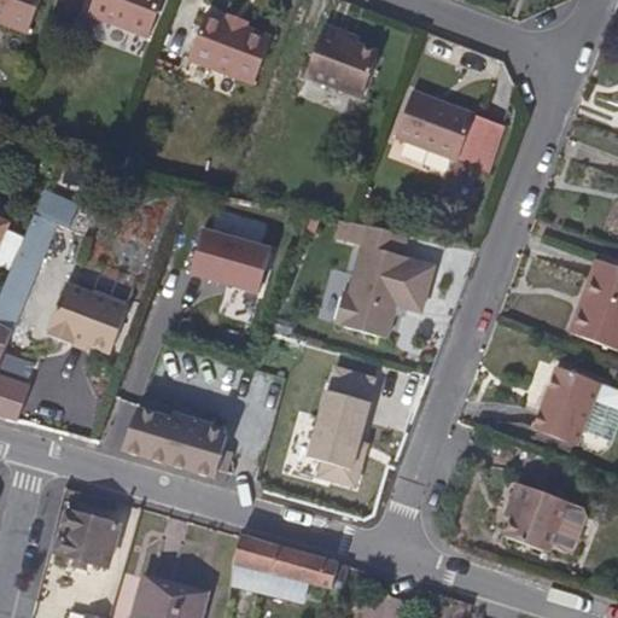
[(0,0),(0,19),(22,29),(33,0),(0,0)]
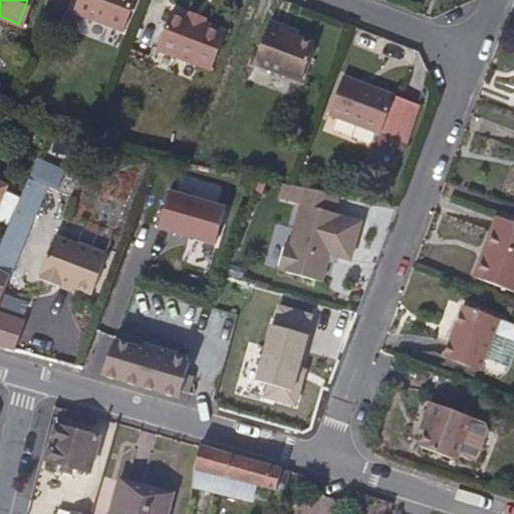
[(123,32),(135,0),(74,0),(71,10),(123,32)]
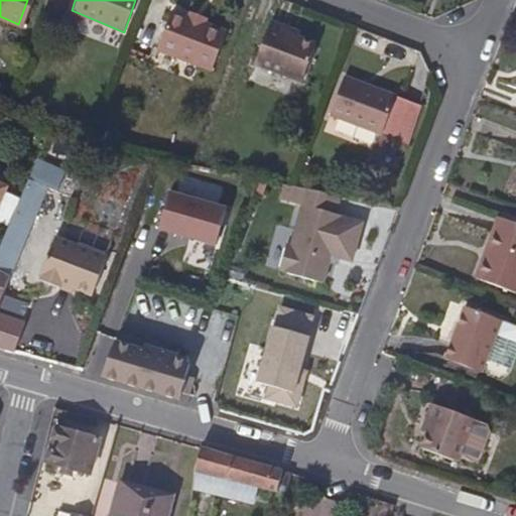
[(212,69),(226,28),(207,20),(205,25),(185,18),(187,14),(170,7),(156,46),(212,69)]
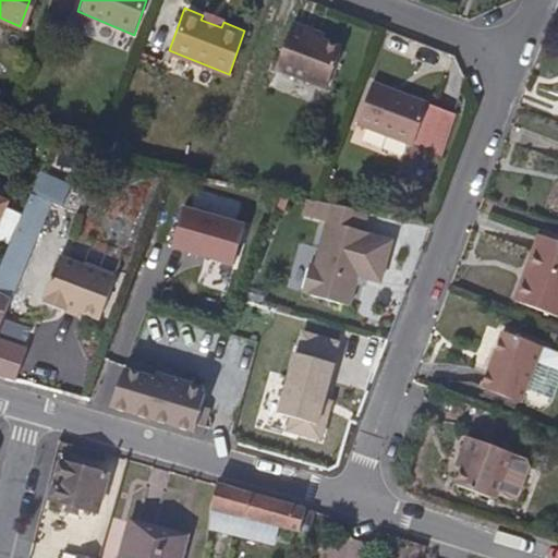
[(223,22),(225,17),(205,10),(203,15),(201,20),(221,27),(223,22)]
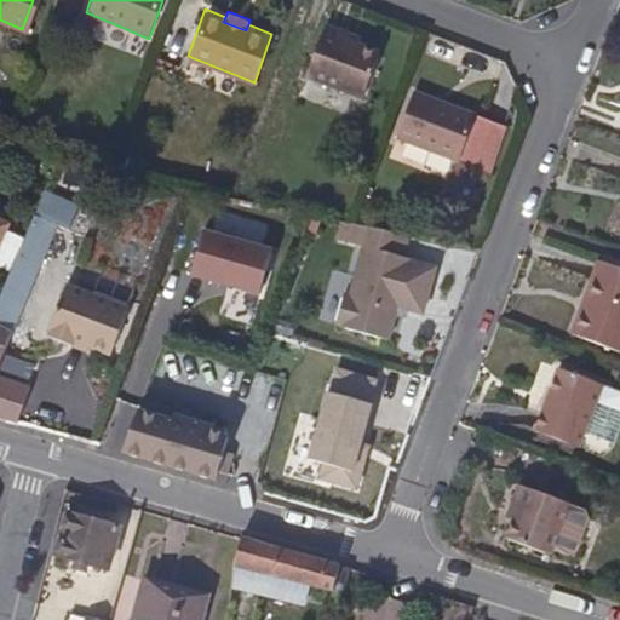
[(363,98),(379,52),(357,44),(343,39),(345,30),(325,22),(305,75),(363,98)]
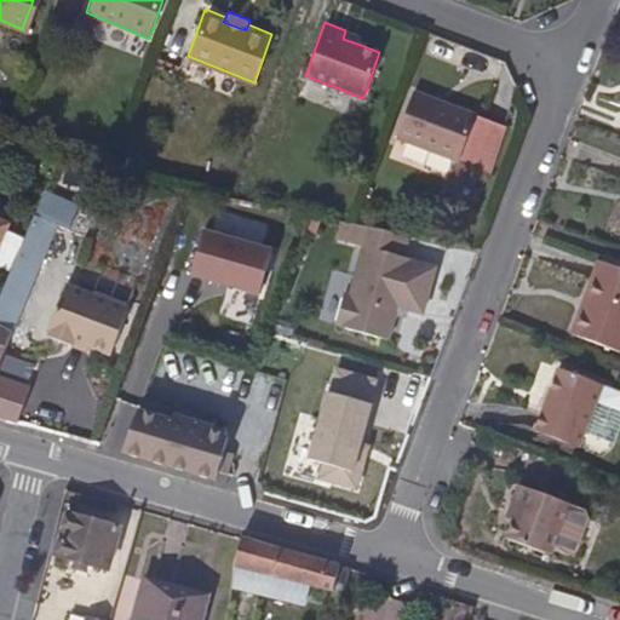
[(357,44),(360,36),(345,30),(343,39),(357,44)]
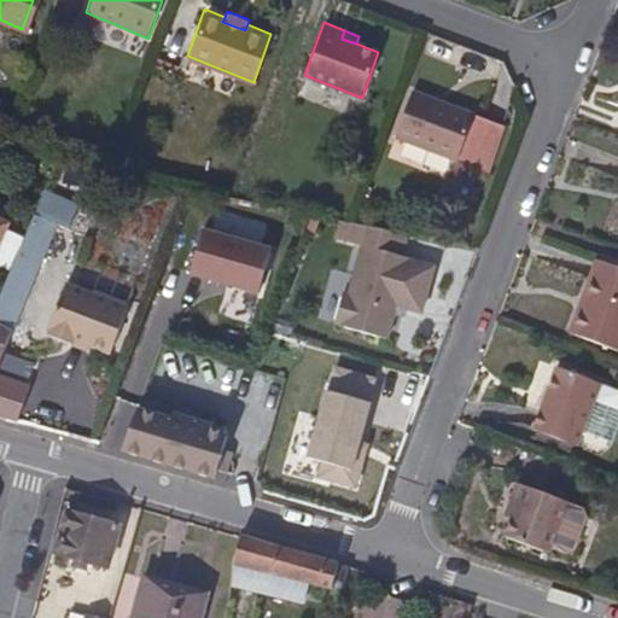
[(458,164),(477,112),(412,89),(395,138),(458,164)]
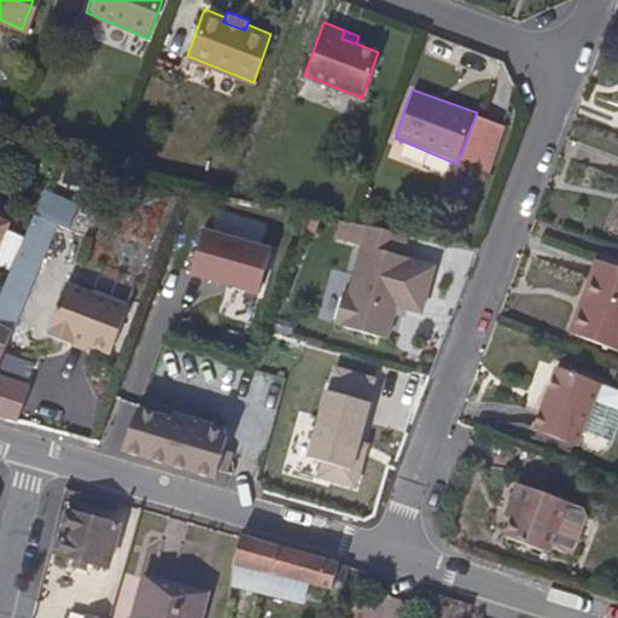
[(612,221),(617,204),(617,184),(604,219),(612,221)]
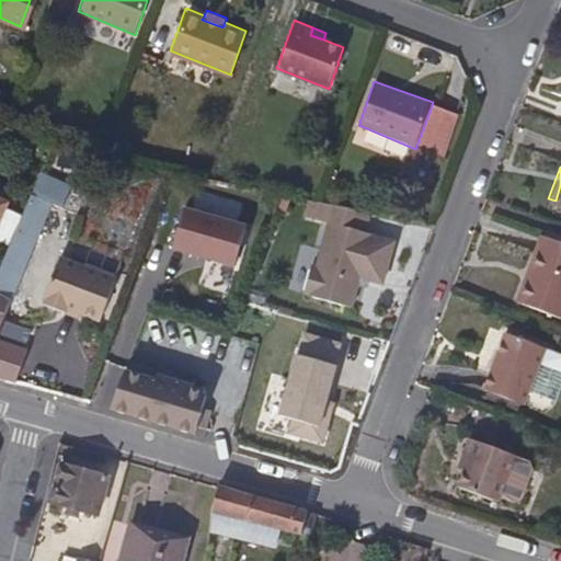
[(0,226),(12,202),(0,196),(0,226)]
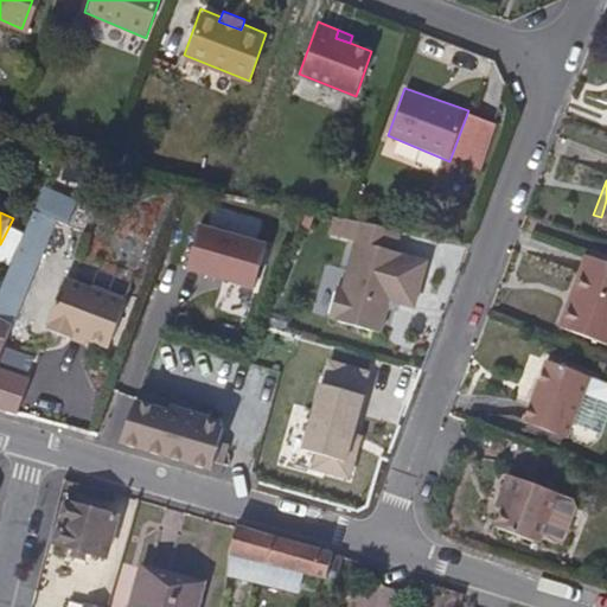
[(0,311),(12,318),(43,251),(56,257),(65,235),(32,219),(0,287),(0,311)]
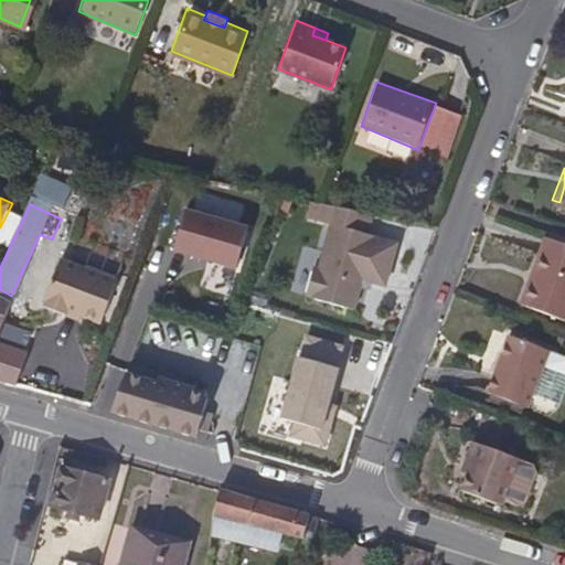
[(374,214),(333,204),(329,224),(333,225),(321,269),(316,268),(309,295),(315,296),(313,298),(356,309),(363,285),(372,280),(387,285),(400,244),(376,237),(376,235),(370,234),(374,214)]
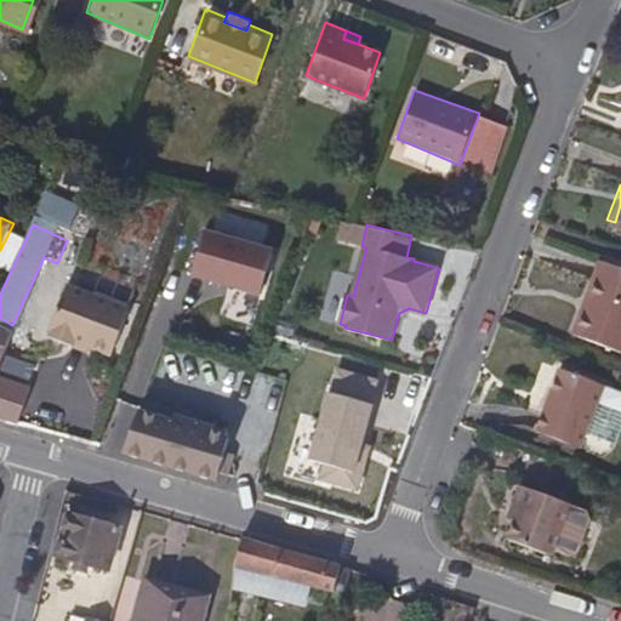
[(273,252),(204,234),(191,285),(260,303),(273,252)]
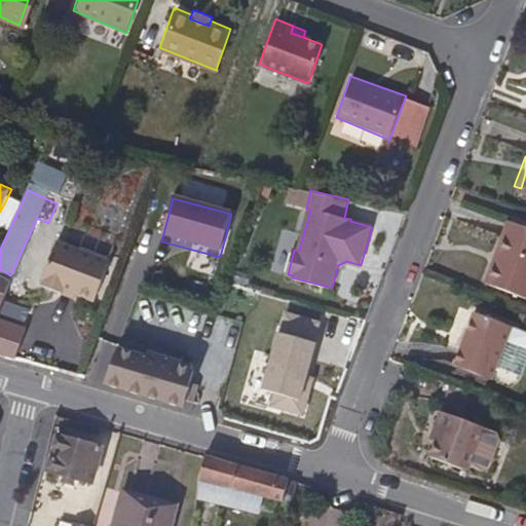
[(525,284),(525,212),(512,207),(498,241),(508,245),(495,273),(525,284)]
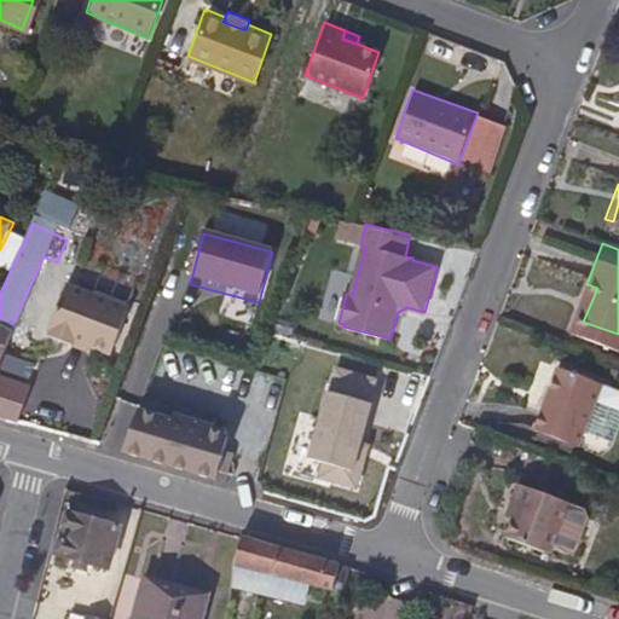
[(106,356),(126,308),(69,284),(47,335),(71,345),(74,340),(87,346),(106,356)]
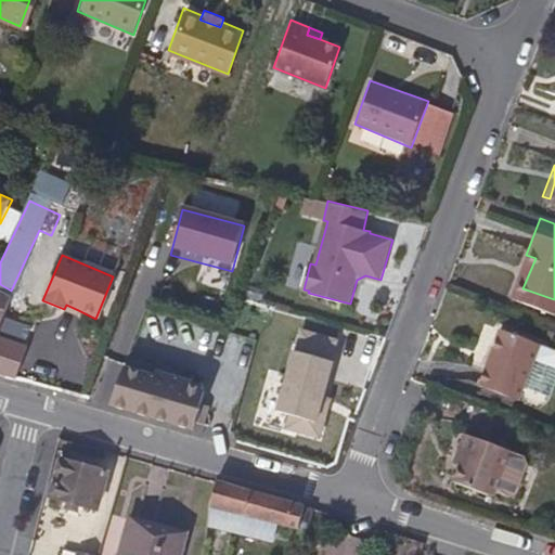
[(523,288),(536,258),(526,255),(515,287),(523,288)]
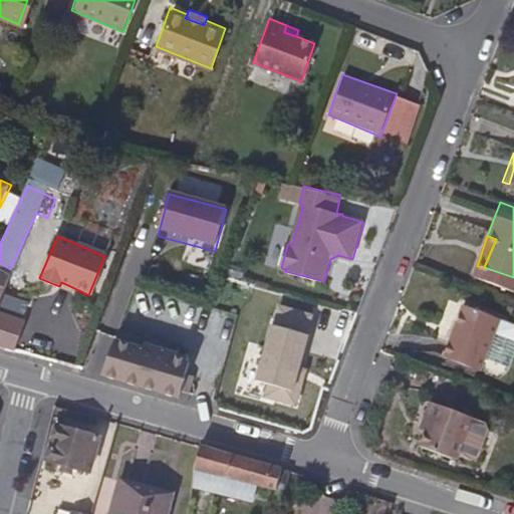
[(0,297),(10,269),(0,263),(0,297)]
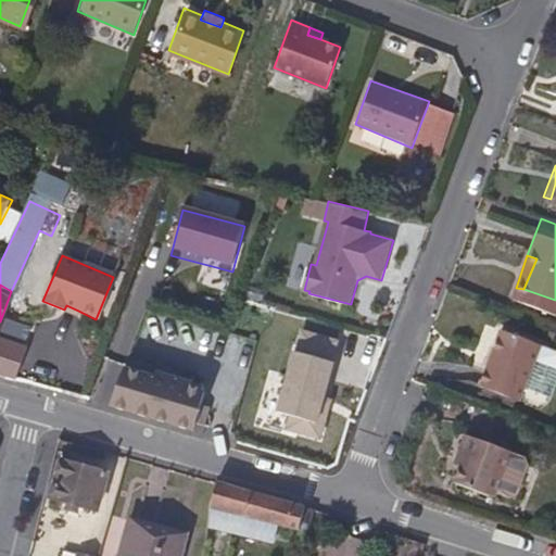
[(76,315),(78,311),(66,305),(64,310),(76,315)]
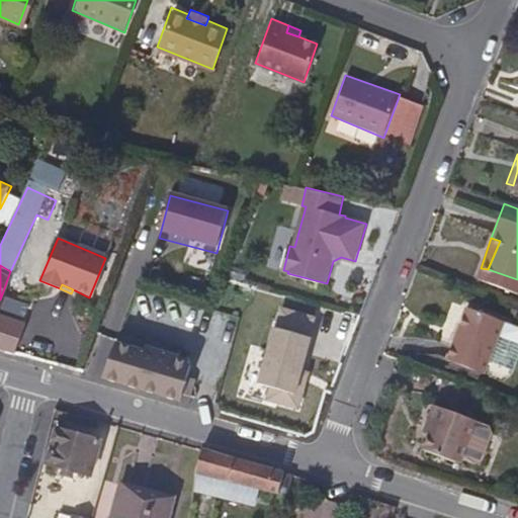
[(486,373),(506,319),(467,305),(446,359),(486,373)]
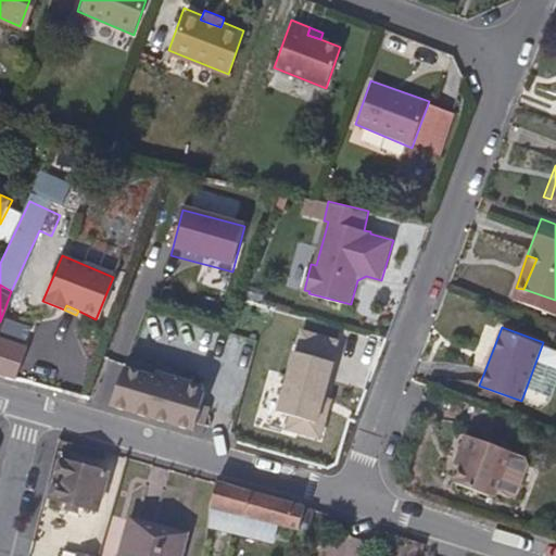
[(198,414),(204,388),(169,378),(171,368),(162,366),(156,382),(129,375),(119,408),(203,432),(209,417),(198,414)]
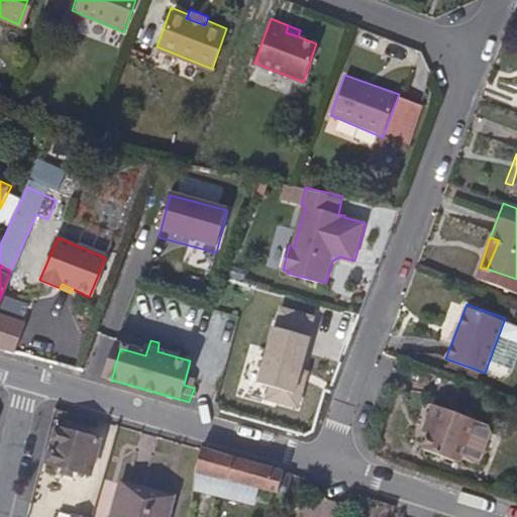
[(314,430),(330,381),(265,363),(254,400),(251,412),(314,430)]
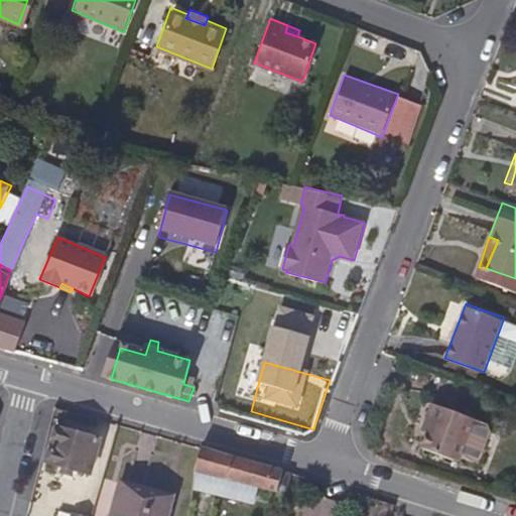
[(458,455),(473,416),(474,415),(454,407),(429,398),(417,427),(424,430),(417,446),(457,462),(458,455)]
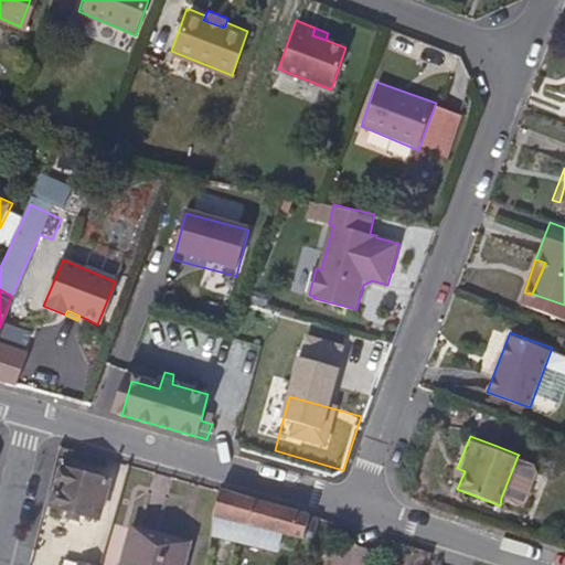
[(248,451),(249,440),(242,438),(238,448),(248,451)]
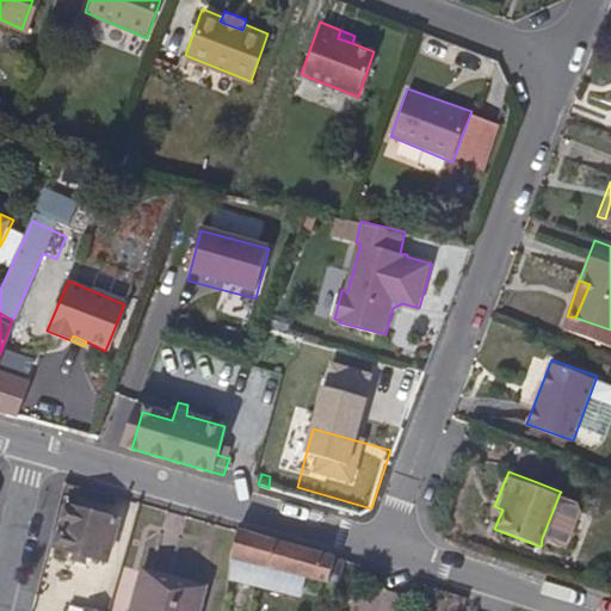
[(568,541),(580,510),(578,500),(560,493),(542,538),(559,544),(562,544),(568,541)]
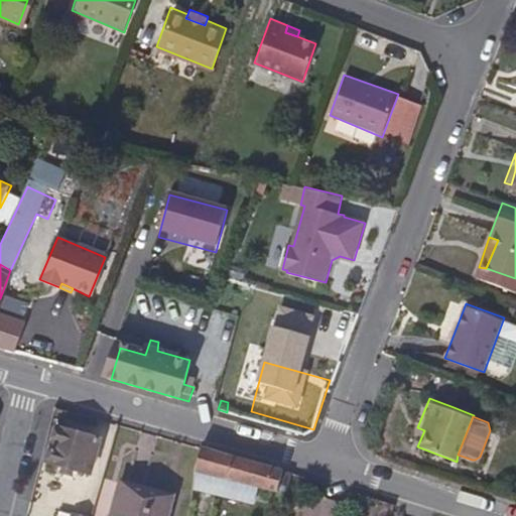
[(91,479),(101,439),(55,426),(46,467),(91,479)]
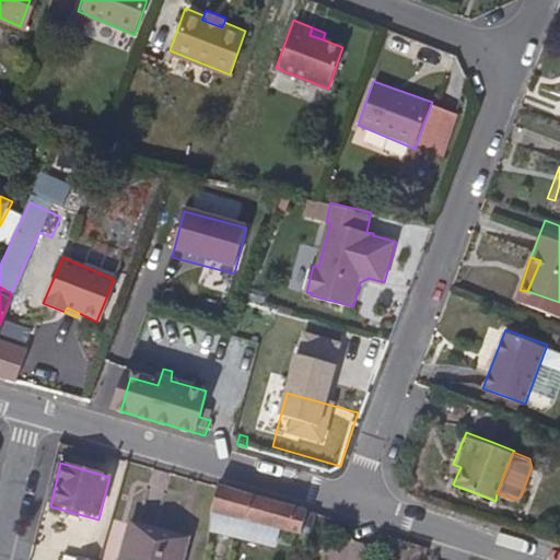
[(301,541),(308,515),(257,500),(223,488),(216,516),(301,541)]
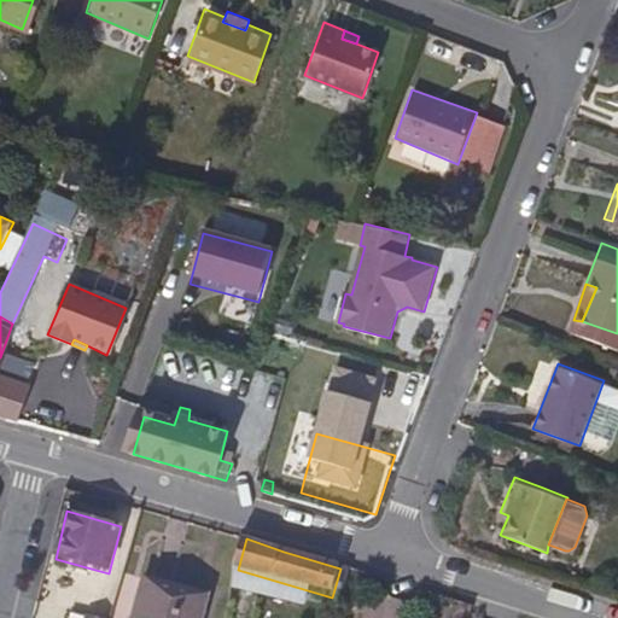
[(198,617),(207,594),(146,571),(130,617),(198,617)]
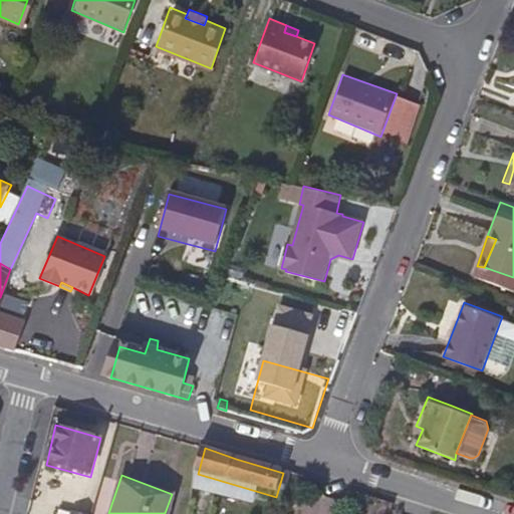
[(91,513),(93,506),(73,500),(69,513),(91,513)]
